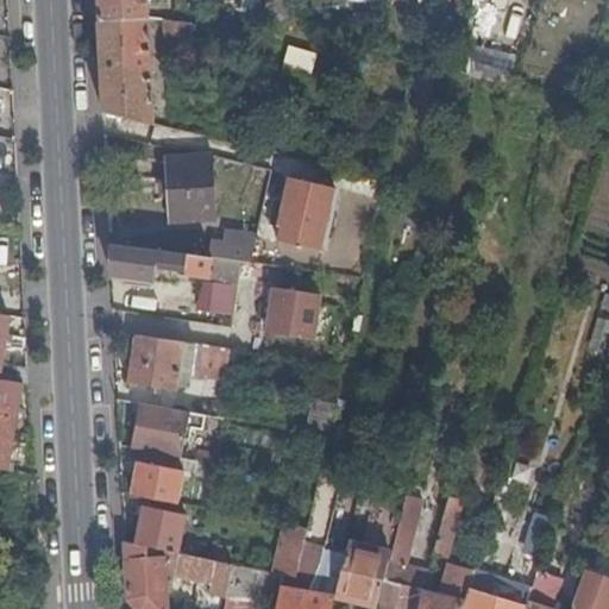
[(96,0),(99,23),(150,19),(149,0),(96,0)]
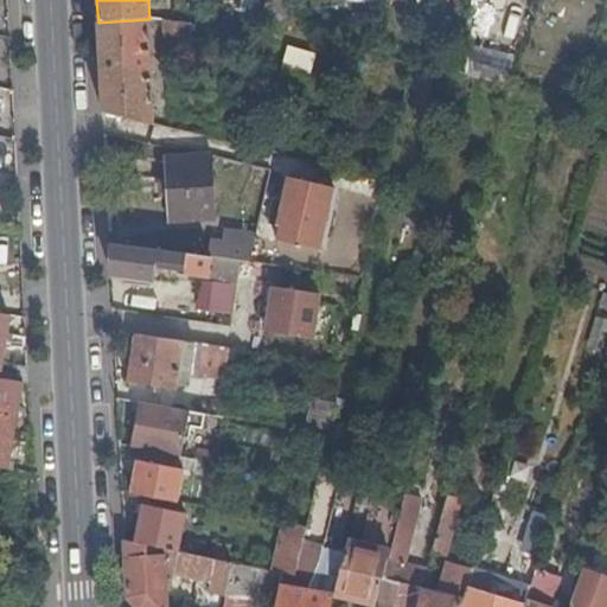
[(165,20),(165,21),(191,34),(190,18),(165,20)]
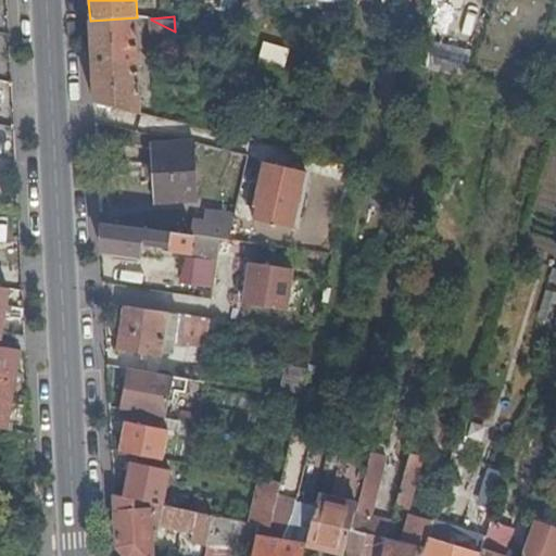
[(90,36),(95,103),(141,114),(137,17),(90,21),(90,36)]
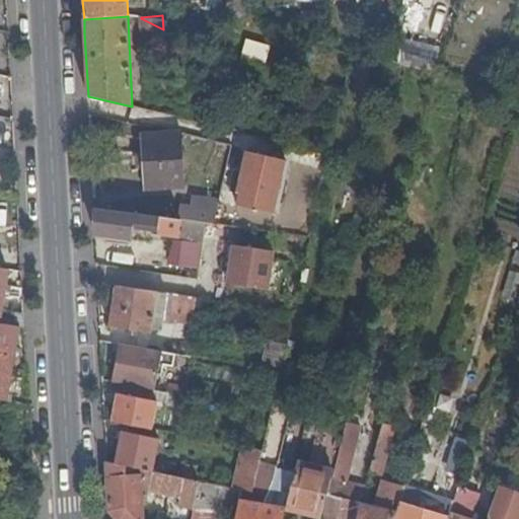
[(163,29),(141,18),(143,52),(164,51),(163,29)]
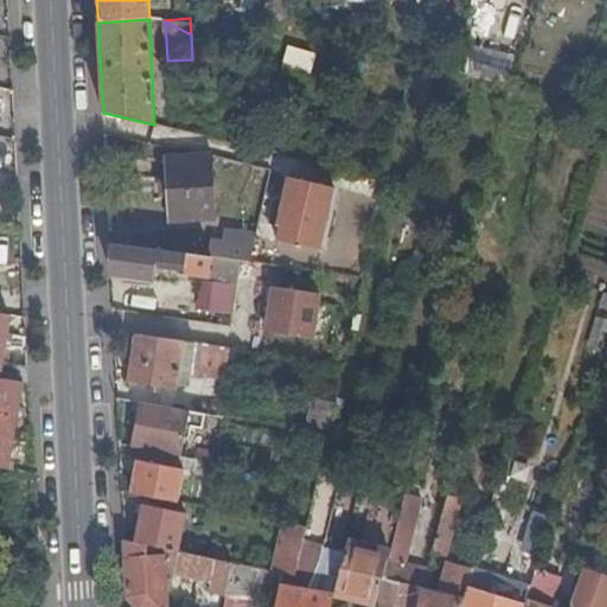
[(517,58),(464,46),(457,76),(460,76),(475,81),(509,88),(517,58)]
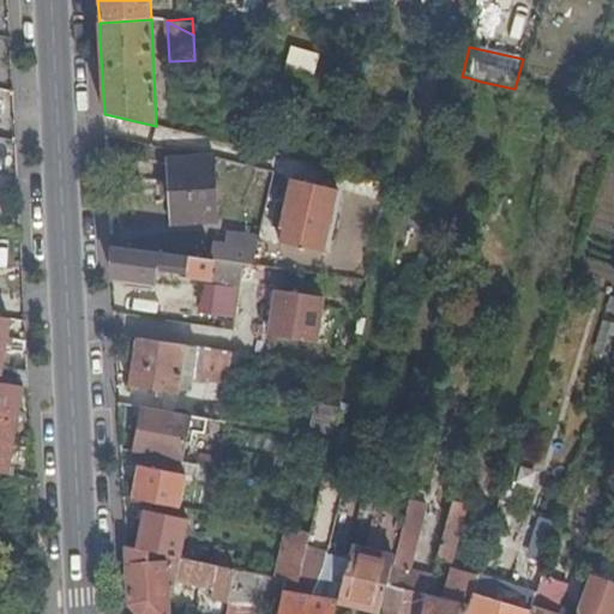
[(318,78),(321,52),(292,48),(288,74),(318,78)]
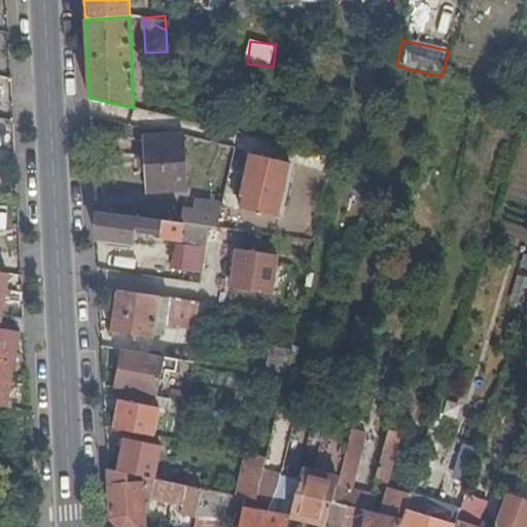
[(146,191),(188,189),(185,135),(173,135),(143,137),(146,191)]
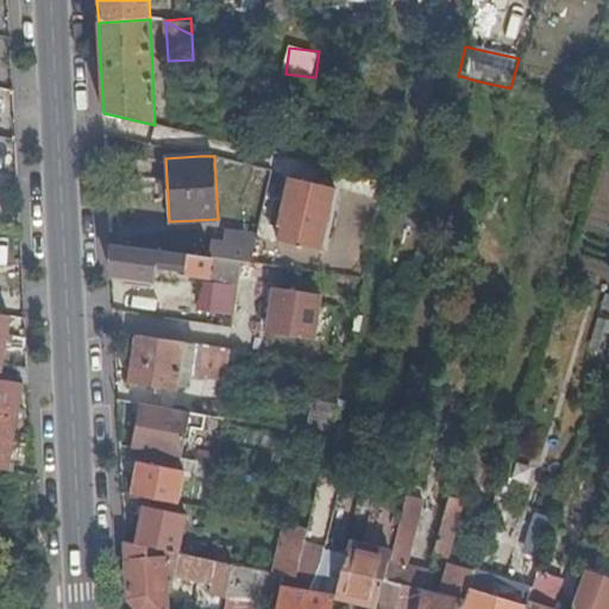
[(278,242),(322,251),(337,188),(290,177),(278,226),(282,227),(278,242)]
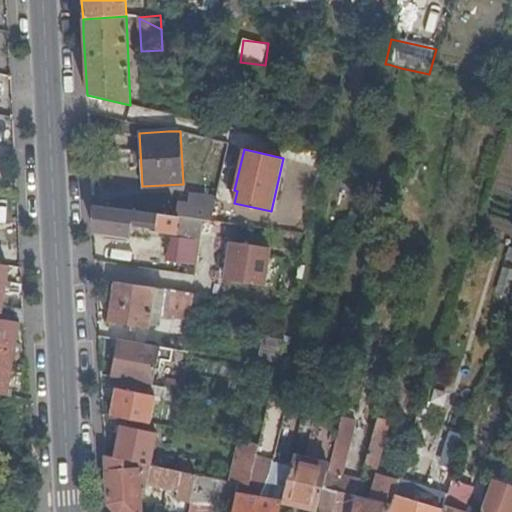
[(179,203),(178,217),(211,221),(217,197),(190,194),(189,204),(179,203)]
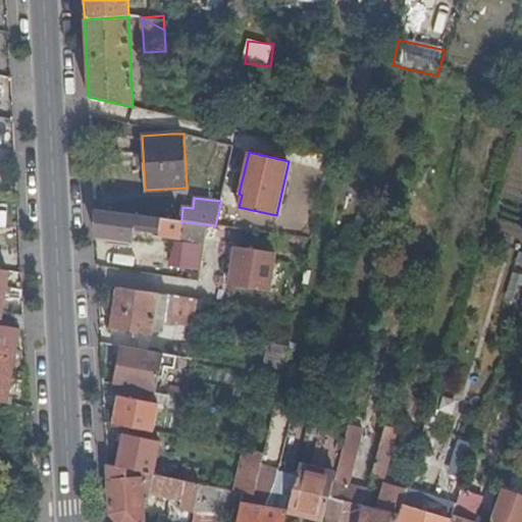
[(95,210),(96,237),(132,242),(134,229),(159,232),(160,230),(175,232),(177,220),(95,210)]
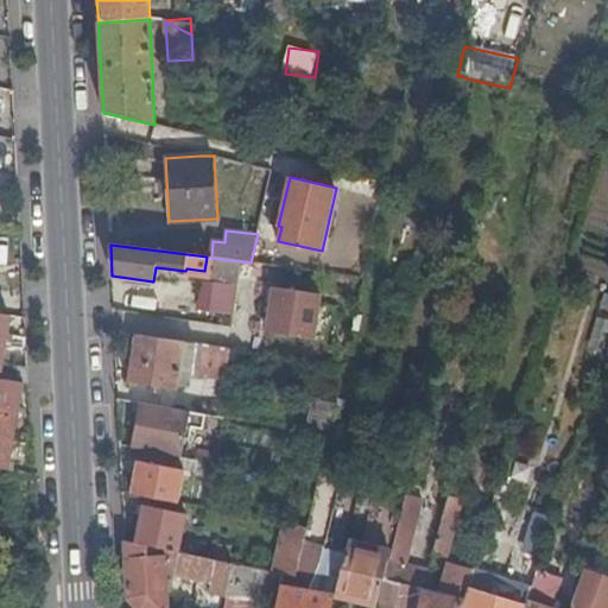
[(267,333),(314,339),(320,292),(273,286),(267,333)]
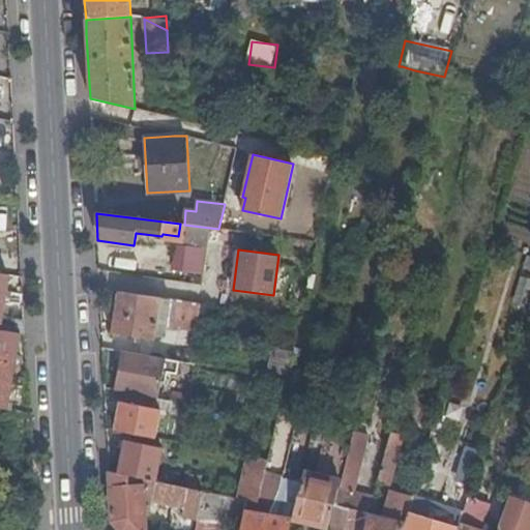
[(0,302),(4,303),(9,275),(0,273),(0,302)]
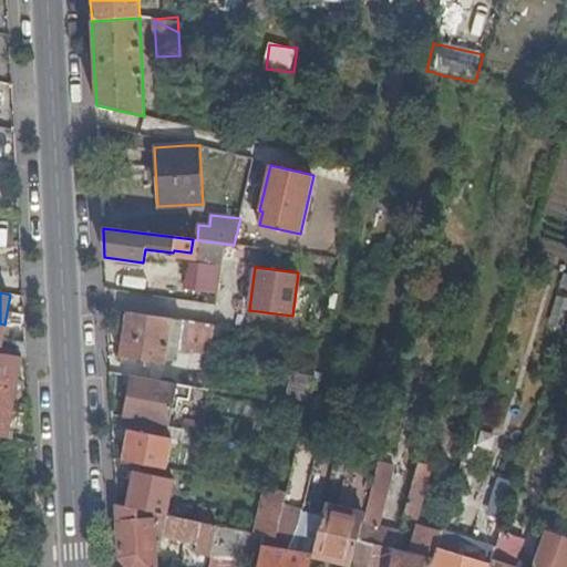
[(193,321),(126,312),(120,357),(164,364),(168,336),(178,337),(178,332),(191,333),(193,321)]
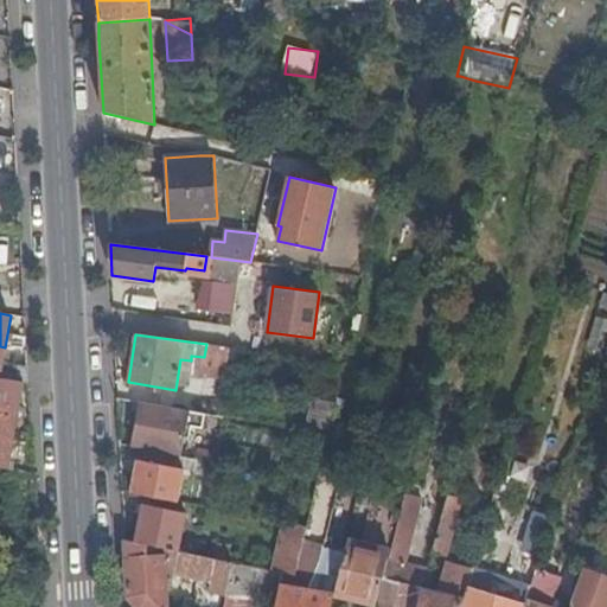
[(0,378),(24,383),(29,383),(27,366),(1,362),(5,347),(0,346),(0,378)]
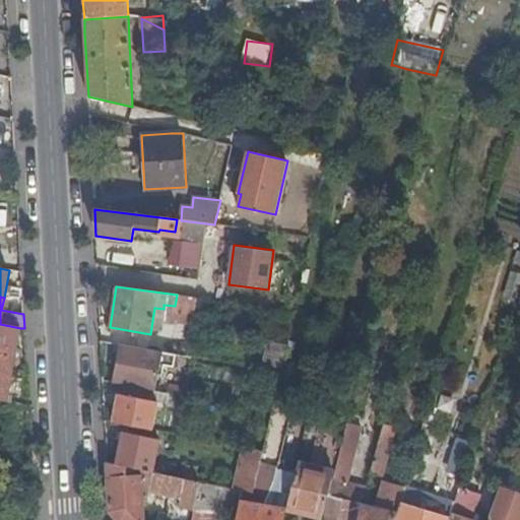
[(0,400),(7,402),(20,328),(0,324),(0,400)]
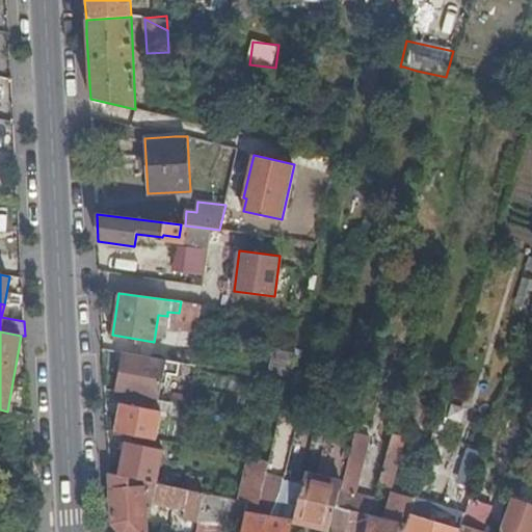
[(270,374),(288,377),(293,355),(273,351),(269,372),(270,374)]
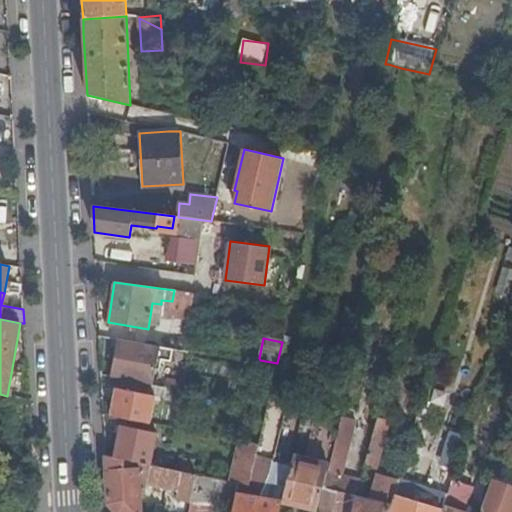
[(112,377),(118,378),(152,385),(156,358),(162,359),(163,354),(157,352),(158,346),(119,339),(112,377)]
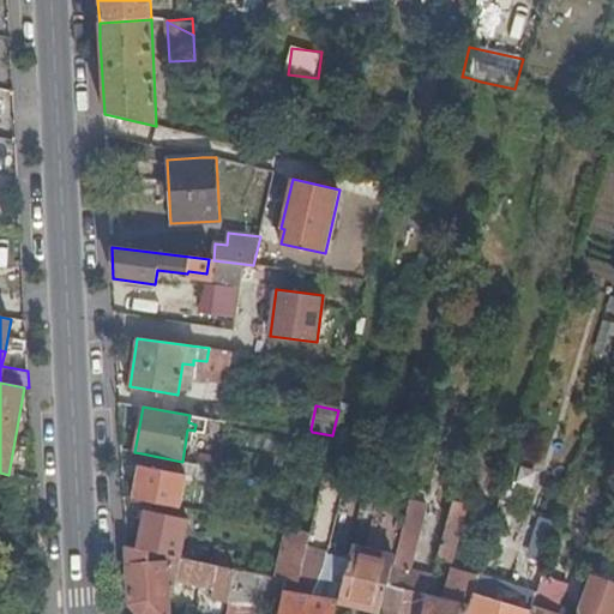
[(142,453),(133,498),(180,507),(186,474),(216,480),(217,468),(182,462),(142,453)]
